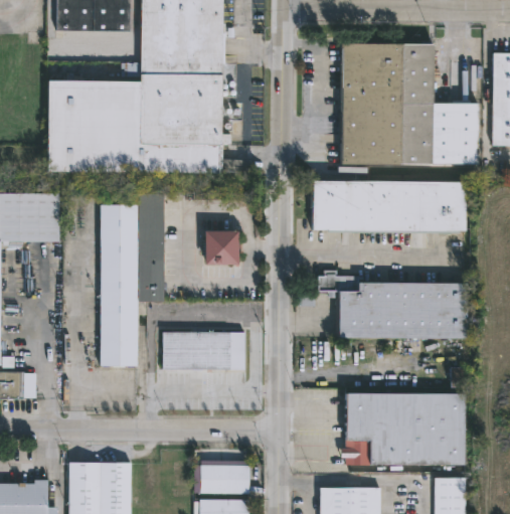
[(221,0),(220,134),(233,134),(233,144),(218,144),(218,173),(46,171),(47,79),(140,80),(140,76),(124,76),(124,62),(140,61),(140,0),(221,0)]
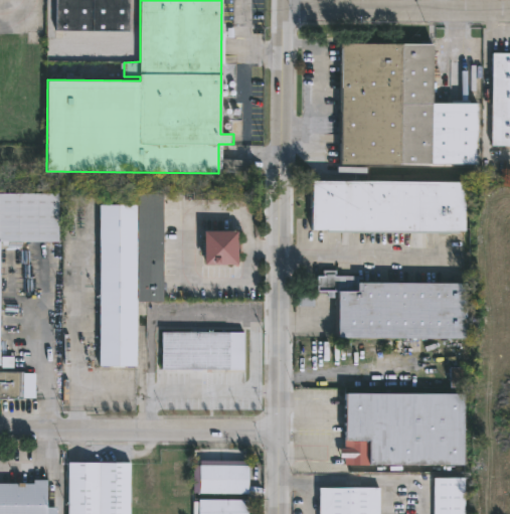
[(130,0),(130,30),(57,29),(57,0),(130,0)]
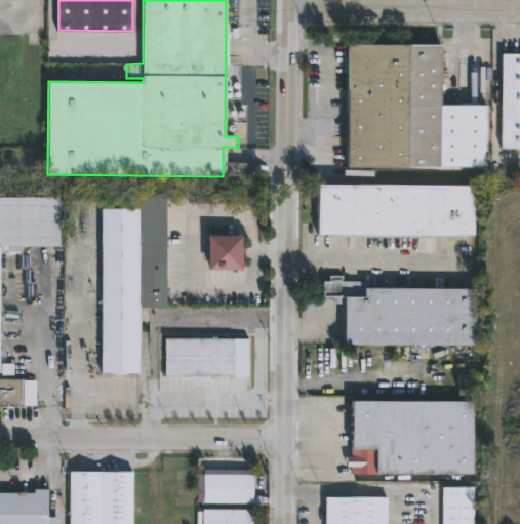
[(441,167),(348,167),(348,43),(441,43),(441,167)]
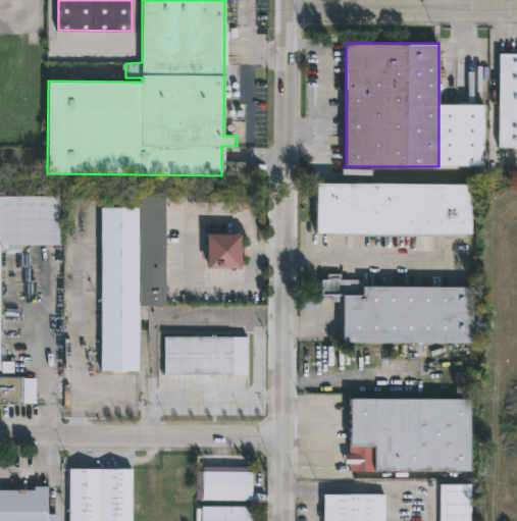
[(516,147),(501,147),(502,53),(516,53),(516,147)]
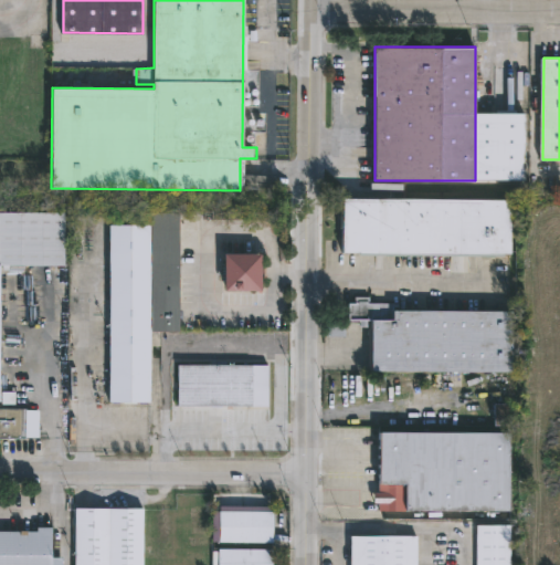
[(515,199),(514,254),(507,254),(507,257),(360,255),(360,252),(342,252),(341,198),(515,199)]
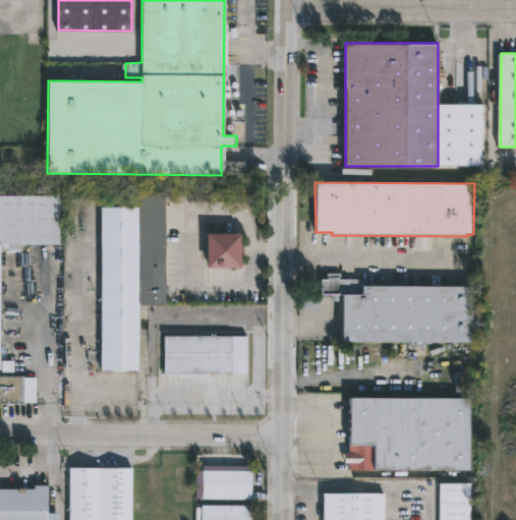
[(0,194),(60,195),(60,244),(0,243),(0,194)]
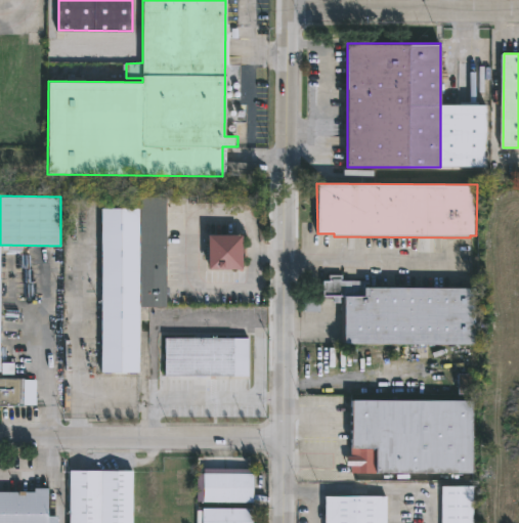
[(140,373),(102,373),(103,208),(140,208),(140,197),(167,197),(166,307),(141,307),(140,373)]
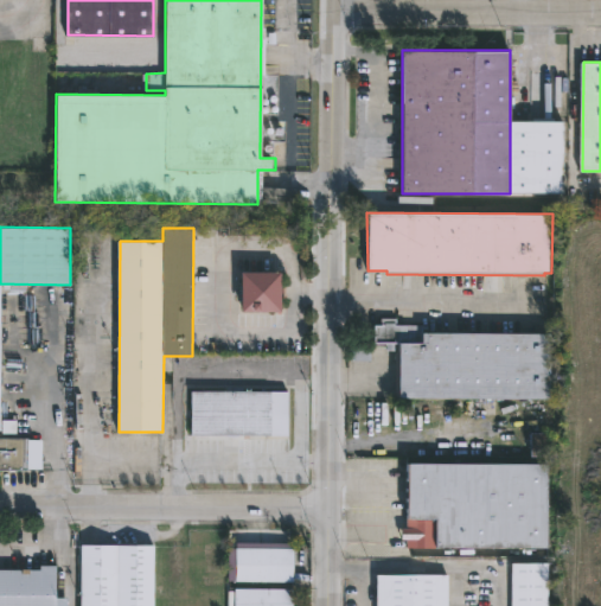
[(280,272),(280,285),(286,285),(286,299),(280,299),(280,313),(241,312),(241,272),(280,272)]
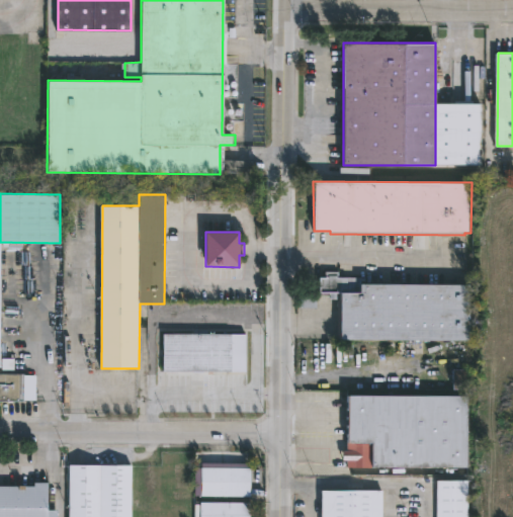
[(341,271),(341,277),(360,277),(360,284),(473,284),(472,340),(339,340),(340,298),(332,298),(332,293),(320,293),(320,277),(326,277),(327,271),(341,271)]
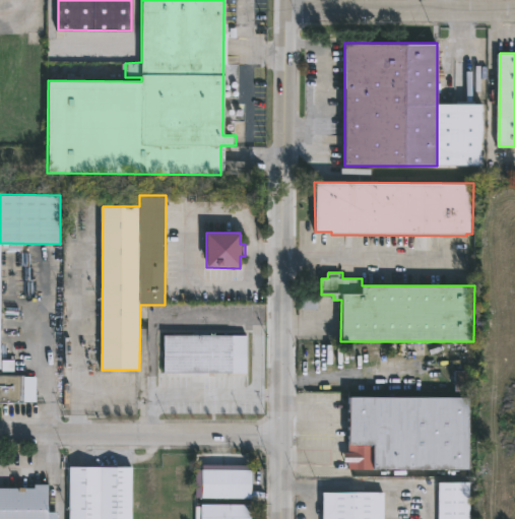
[(249,373),(166,373),(166,335),(249,334),(249,373)]
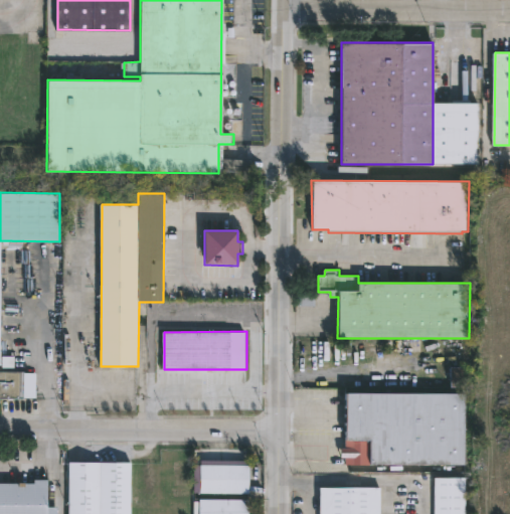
[(0,399),(0,372),(40,372),(40,399),(0,399)]
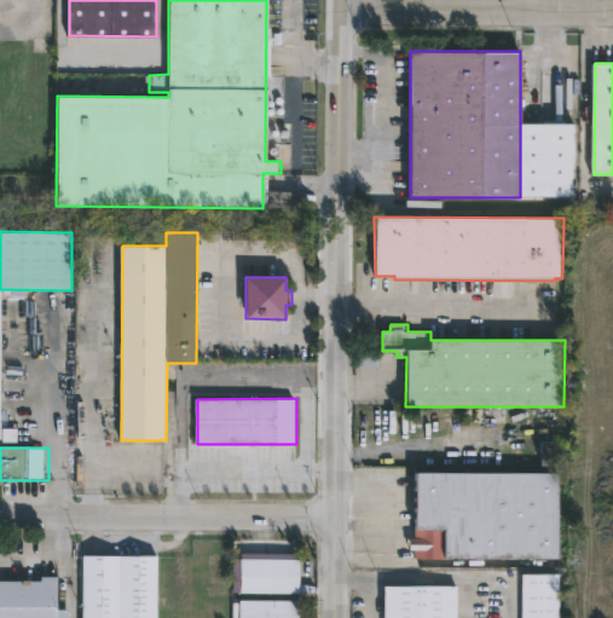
[(560,474),(559,559),(420,559),(420,530),(415,530),(416,474),(560,474)]
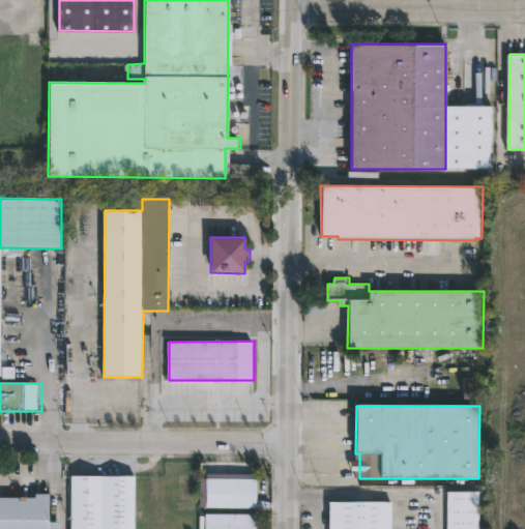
[(136,477),(136,528),(71,528),(71,476),(136,477)]
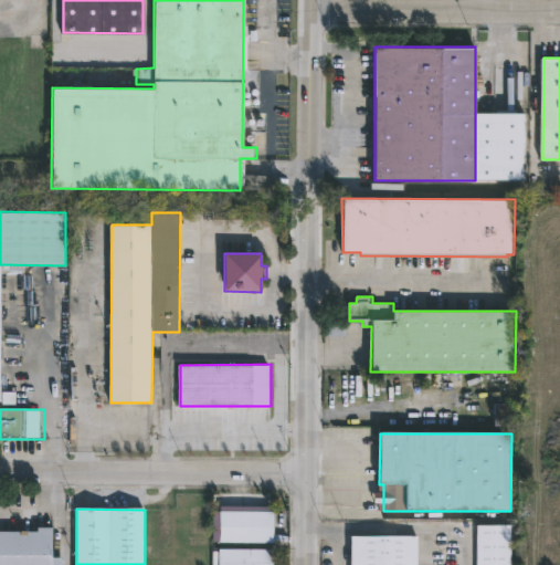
[(276,543),(221,543),(221,512),(276,511),(276,543)]
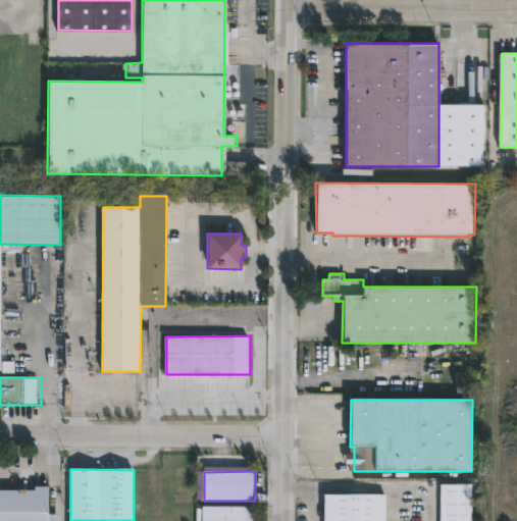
[(444,520),(475,520),(476,484),(444,484),(444,520)]
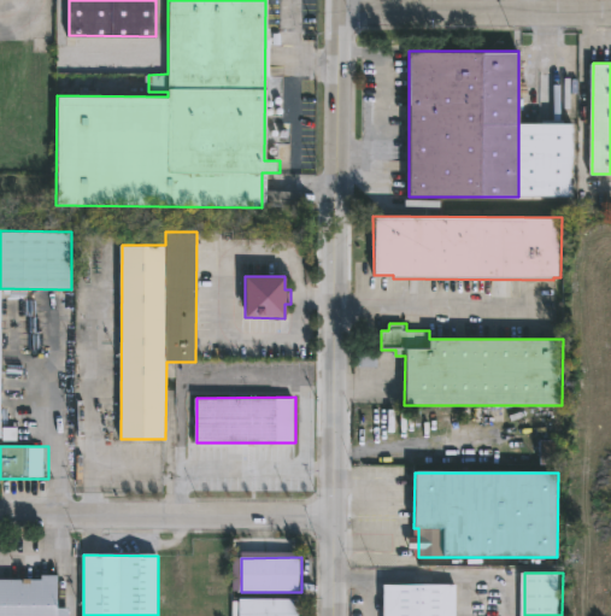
[(56,575),(56,609),(71,609),(71,615),(0,615),(0,580),(41,580),(41,575),(56,575)]
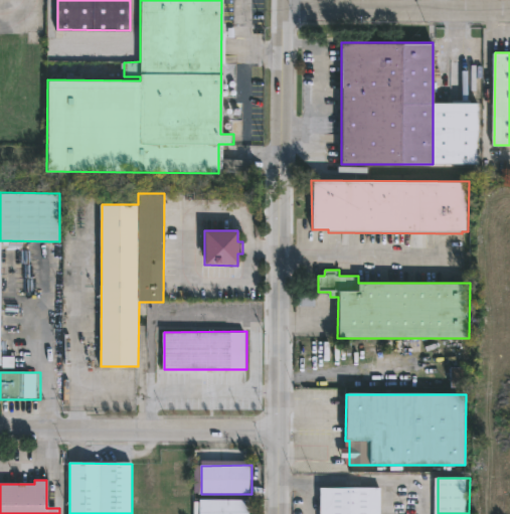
[(381,513),(321,513),(321,488),(381,488),(381,513)]
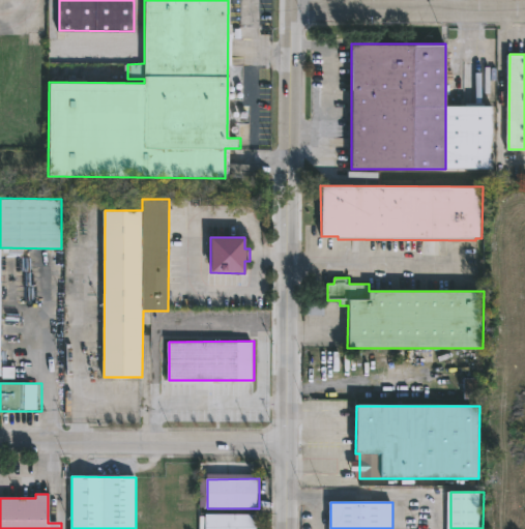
[(259,515),(258,528),(202,528),(203,516),(207,517),(207,513),(259,515)]
